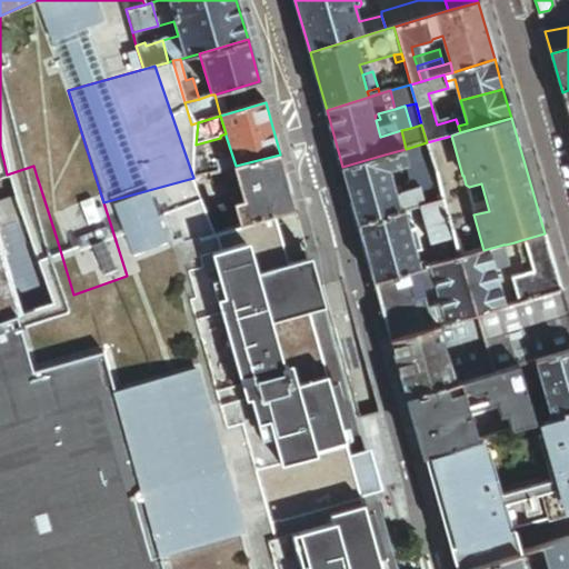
[(443,200),(427,142),(406,149),(401,150),(406,165),(412,186),(417,185),(422,206),(443,200)]
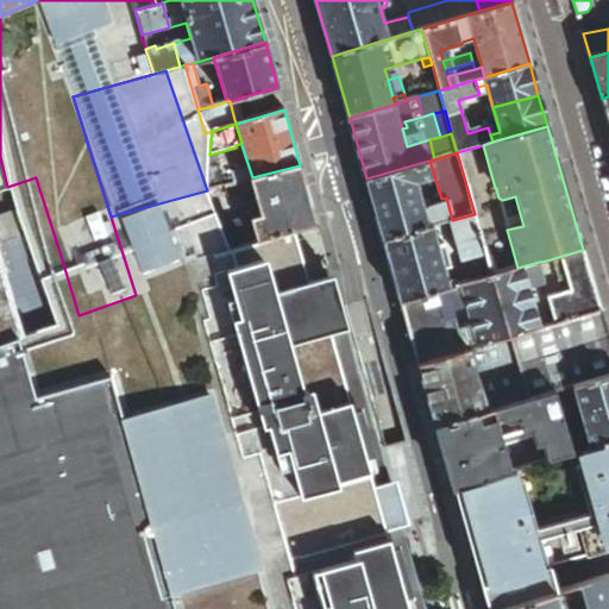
[(429,161),(412,165),(416,182),(434,176),(429,161)]
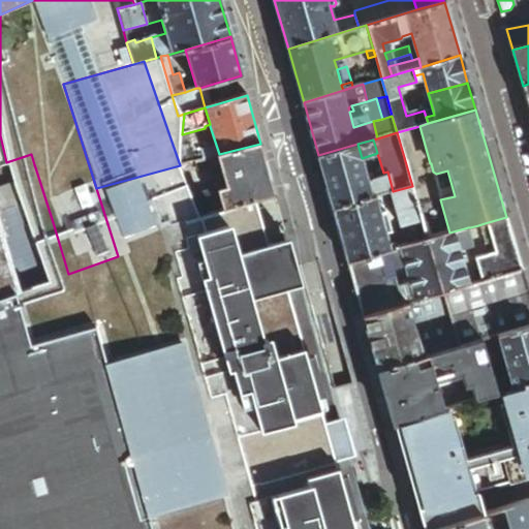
[(275,195),(260,144),(219,154),(216,155),(219,164),(224,187),(217,189),(222,210),(254,200),(275,195)]
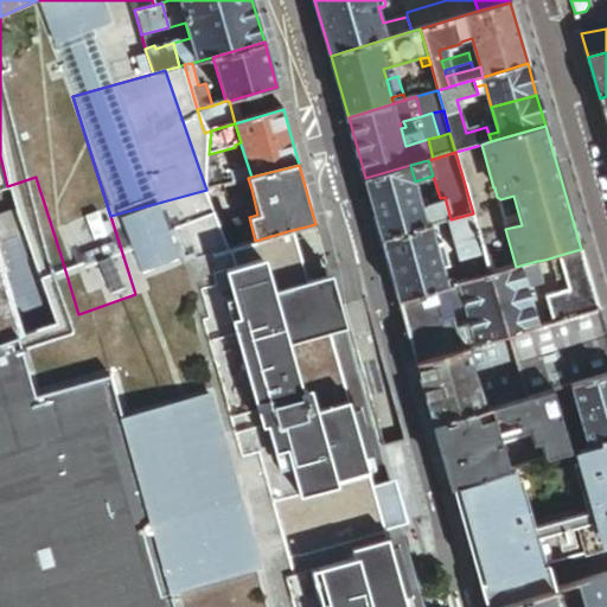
[(410,165),(365,178),(383,240),(428,227),(422,206),(415,181),(410,165)]
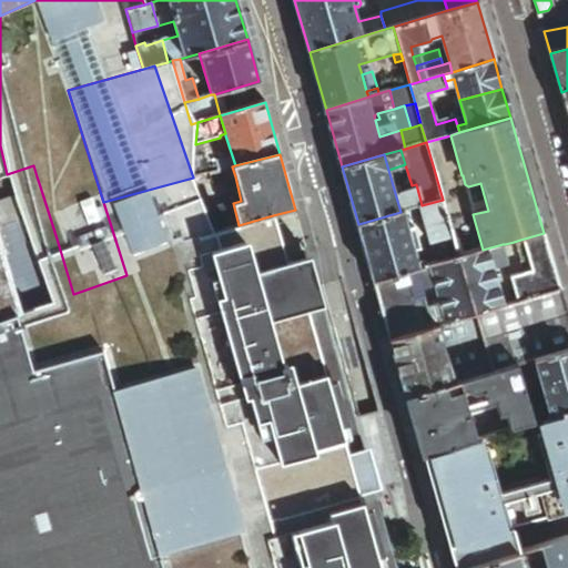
[(10,185),(37,176),(33,165),(7,174),(10,185)]
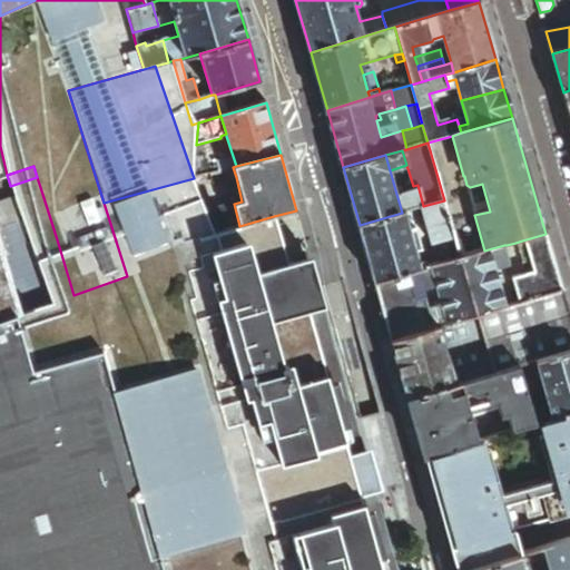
[(233,167),(210,174),(214,184),(236,177),(233,167)]
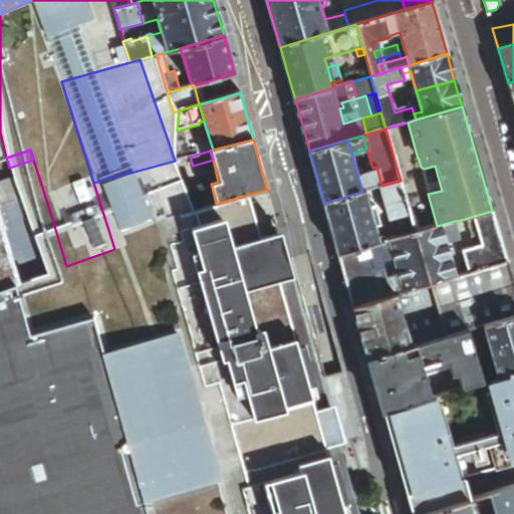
[(11,177),(36,169),(33,160),(9,168),(11,177)]
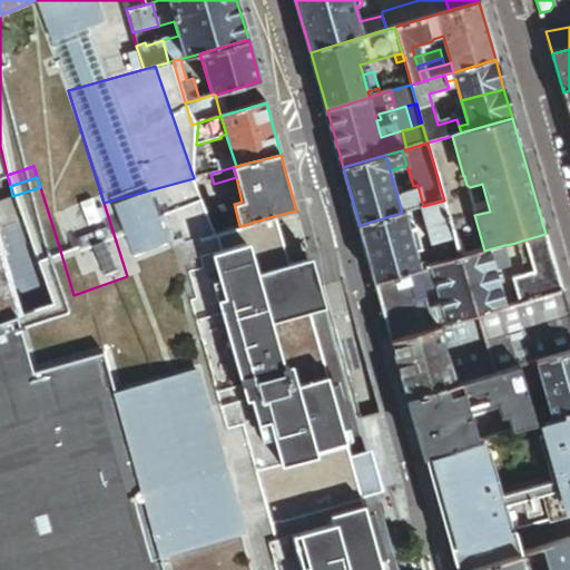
[(194,178),(104,203),(127,276),(130,287),(202,266),(194,239),(216,233),(194,178)]
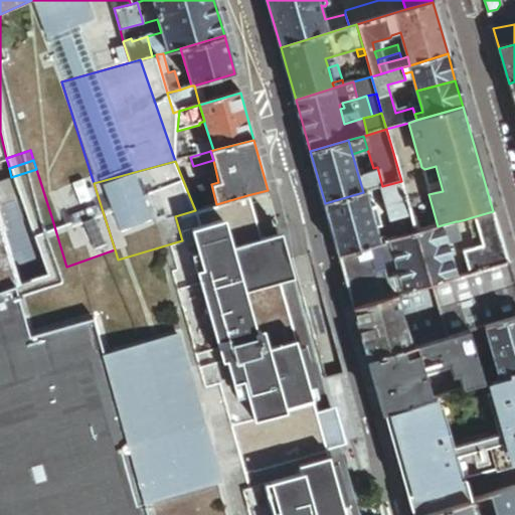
[(381,186),(382,186),(377,167),(373,168),(361,171),(358,175),(363,192),(366,191),(381,186)]
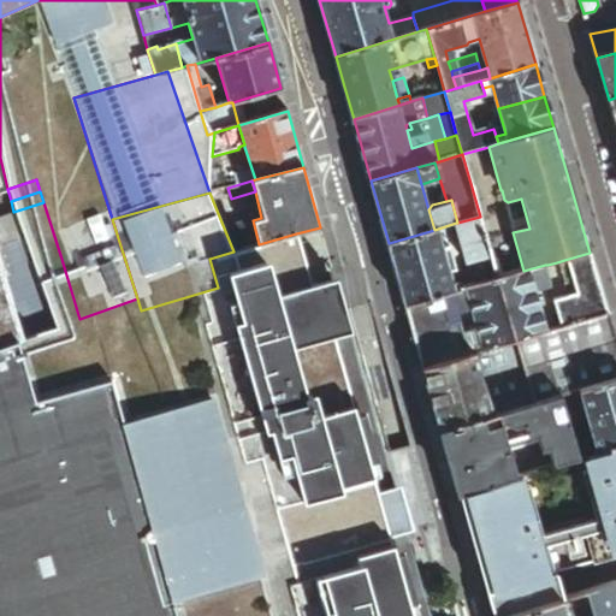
[(33,268),(61,259),(43,202),(13,212),(22,237),(33,268)]
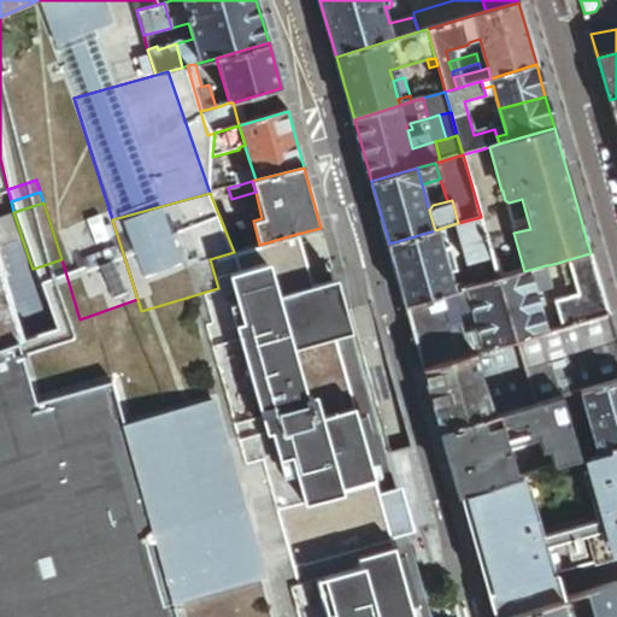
[(22,238),(13,212),(0,216),(0,242),(0,245),(22,238)]
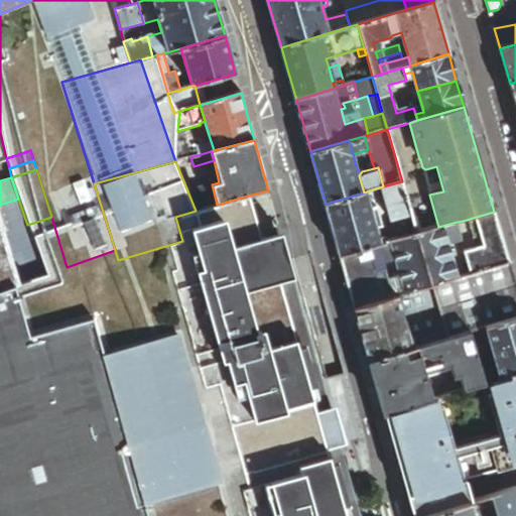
[(412,216),(402,181),(383,186),(382,186),(392,222),(412,216)]
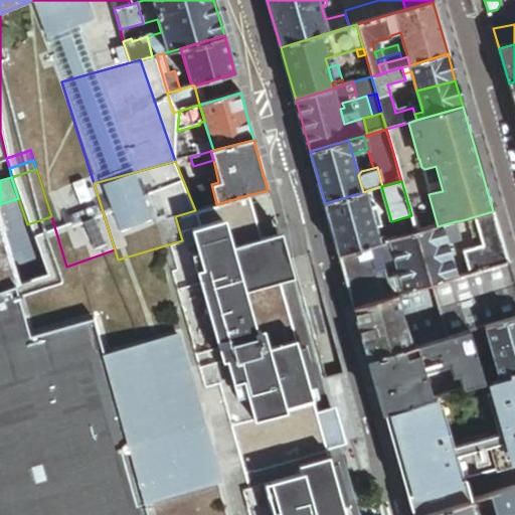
[(211,184),(193,189),(199,209),(216,204),(211,184)]
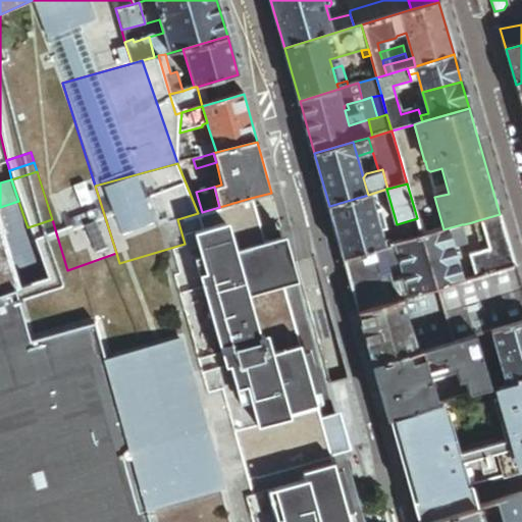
[(381,209),(376,211),(371,194),(368,195),(329,206),(344,260),(385,247),(381,230),(386,228),(381,209)]
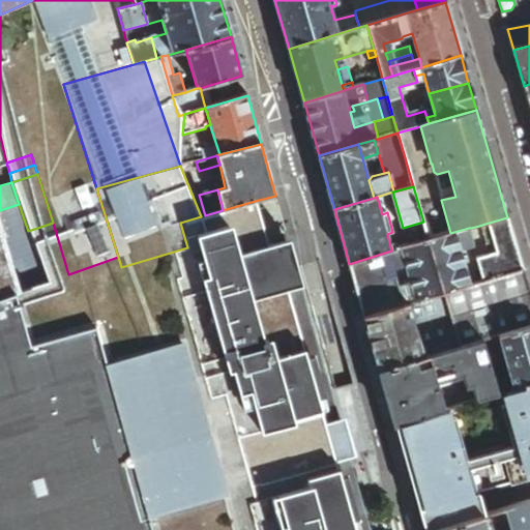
[(310,396),(315,394),(308,372),(312,371),(304,346),(301,347),(272,242),(267,243),(255,201),(223,210),(205,215),(201,216),(180,223),(187,247),(121,267),(129,294),(0,341),(0,529),(355,529),(334,461),(313,467),(302,429),(310,396)]
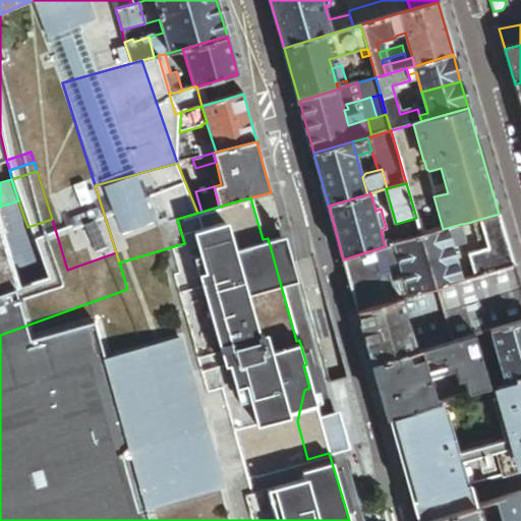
[(0,292),(44,278),(27,227),(18,200),(0,207),(0,205),(0,292)]
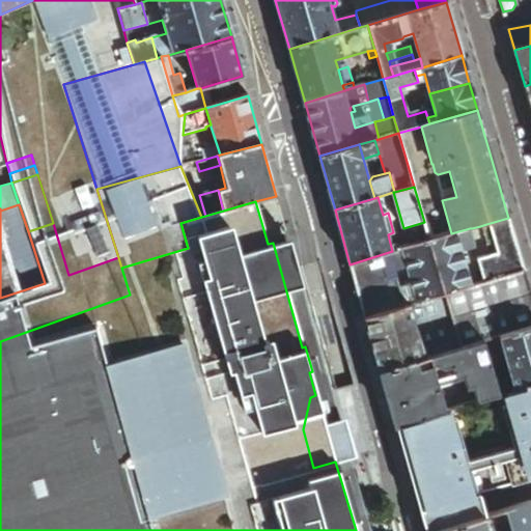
[(516,247),(508,218),(486,224),(496,252),(516,247)]
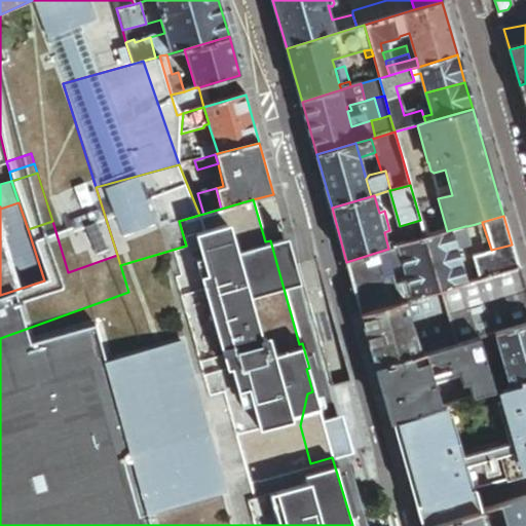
[(401,230),(421,224),(420,220),(400,226),(401,230)]
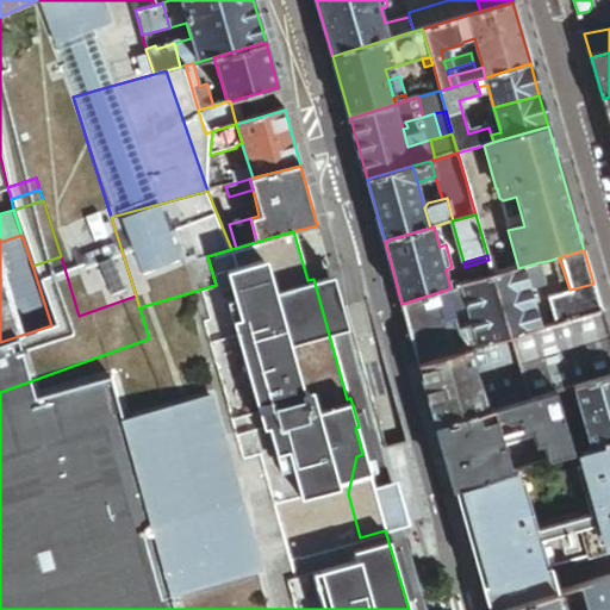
[(51,325),(79,316),(61,256),(32,266),(51,325)]
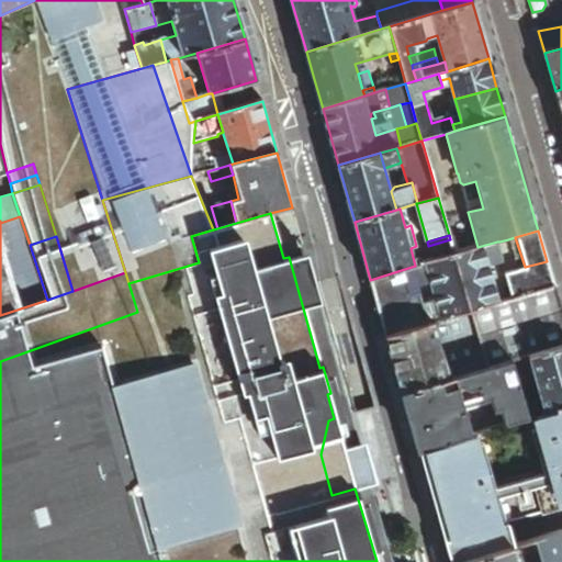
[(525,267),(515,237),(508,239),(517,269),(525,267)]
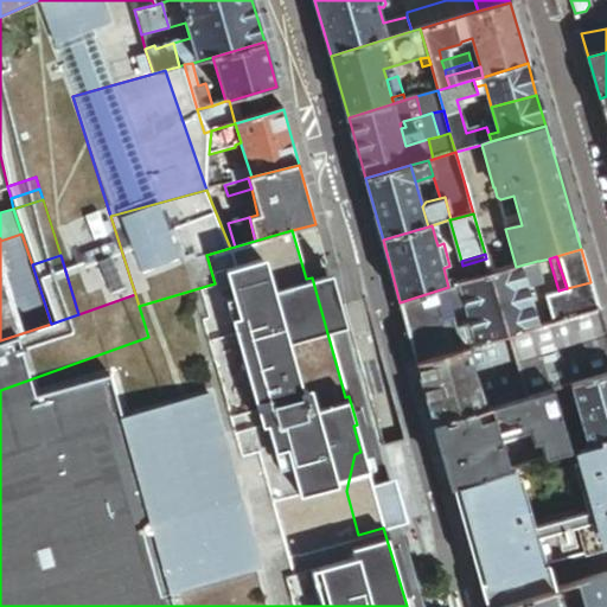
[(467,282),(491,275),(486,259),(462,266),(467,282)]
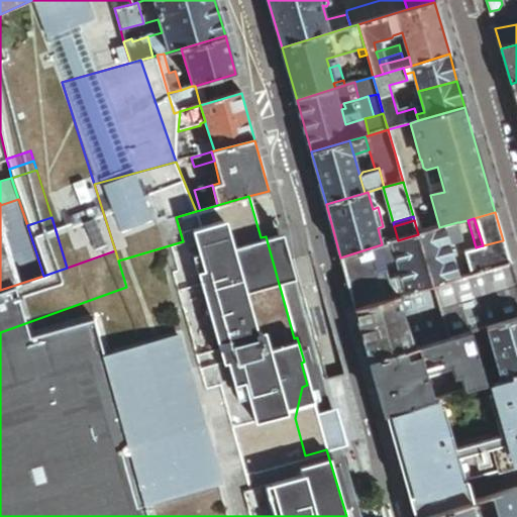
[(461,237),(457,222),(439,227),(418,234),(398,240),(392,242),(397,261),(402,277),(407,295),(433,287),(460,279),(451,247),(449,240),(461,237)]
